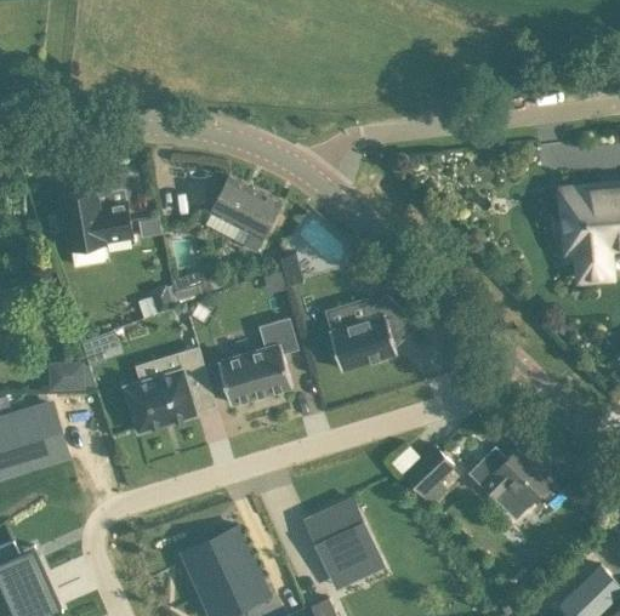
[(282,205),(227,178),(209,214),(250,234),(244,247),(256,254),(282,205)]
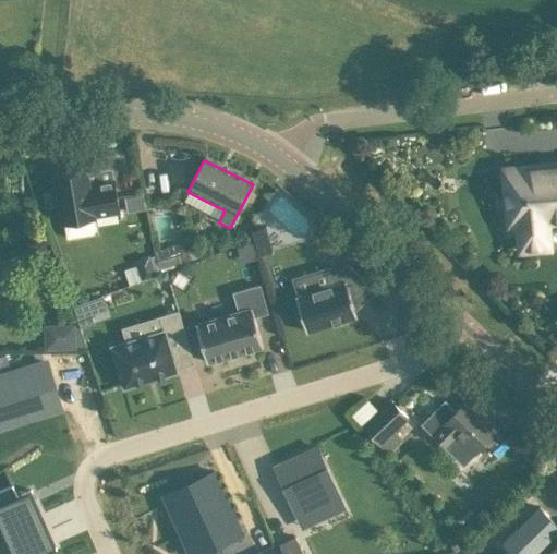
[(556,175),(541,177),(540,168),(504,171),(508,228),(517,228),(520,253),(548,251),(545,225),(556,224),(556,175)]
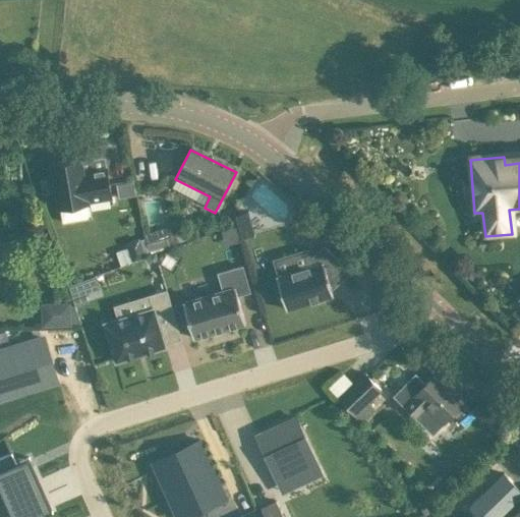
[(52,166),(59,210),(87,206),(87,204),(111,199),(106,171),(81,175),(79,161),(52,166)]
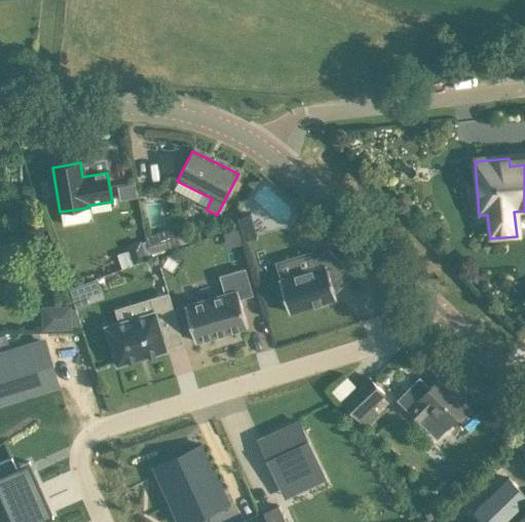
[(118,190),(120,201),(135,199),(133,187),(118,190)]
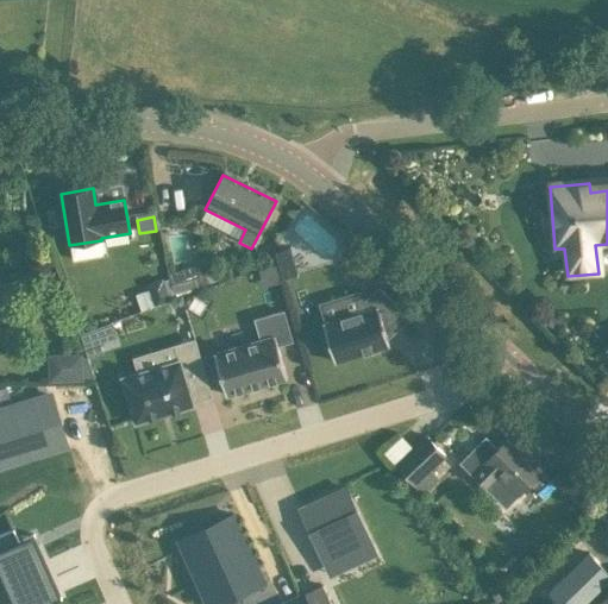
[(298,277),(290,250),(274,255),(281,282),(298,277)]
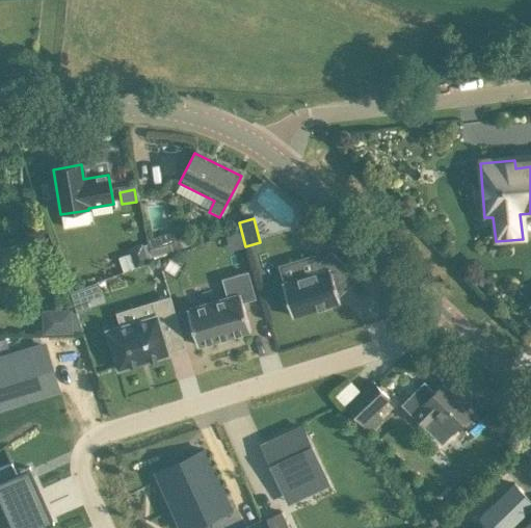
[(147,243),(152,260),(182,249),(177,233),(147,243)]
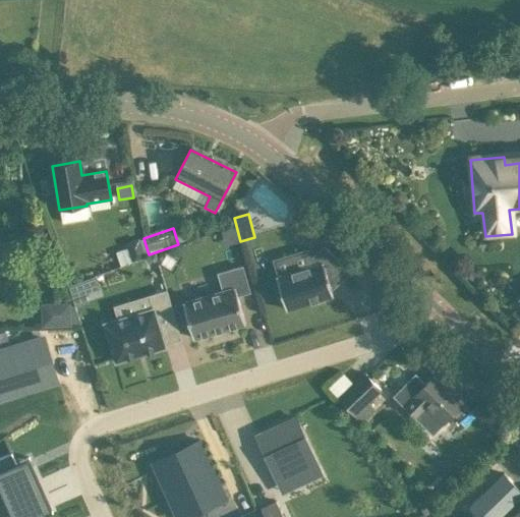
[(125,245),(127,250),(132,265),(146,260),(139,242),(138,240),(125,245)]
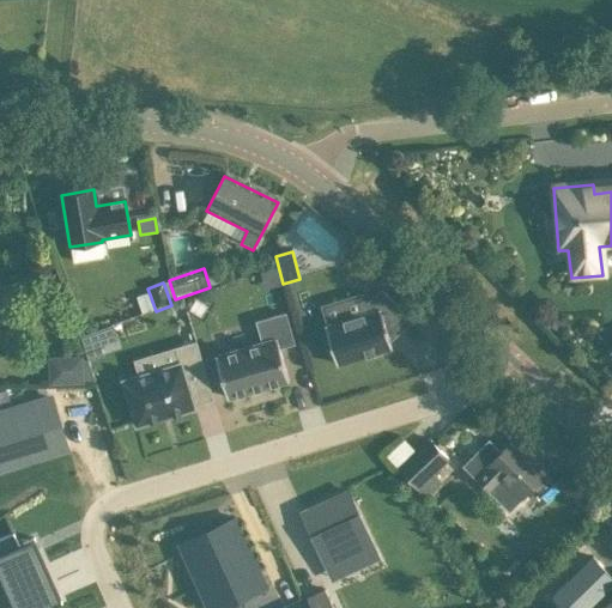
[(412,326),(381,290),(380,291),(382,293),(364,309),(367,316),(325,328),(327,339),(323,340),(329,358),(333,357),(337,368),(392,351),(389,344),(410,324),(412,326)]
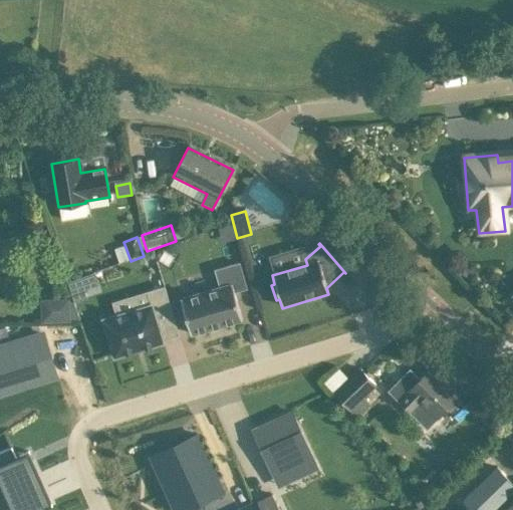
[(246,290),(245,289),(238,265),(215,272),(220,290),(180,301),(190,336),(241,321),(234,294),(246,290)]
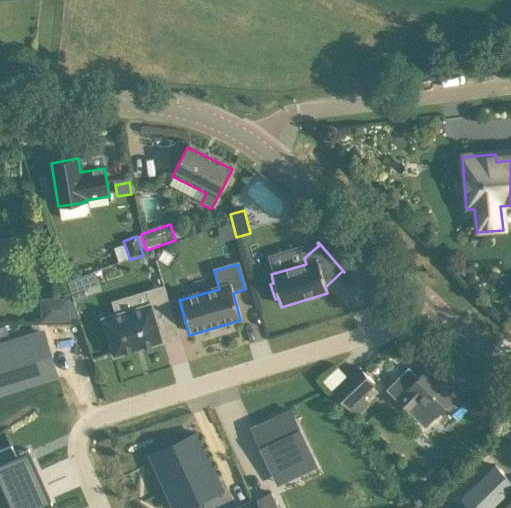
[(84,291),(80,279),(67,283),(74,303),(86,299),(84,291)]
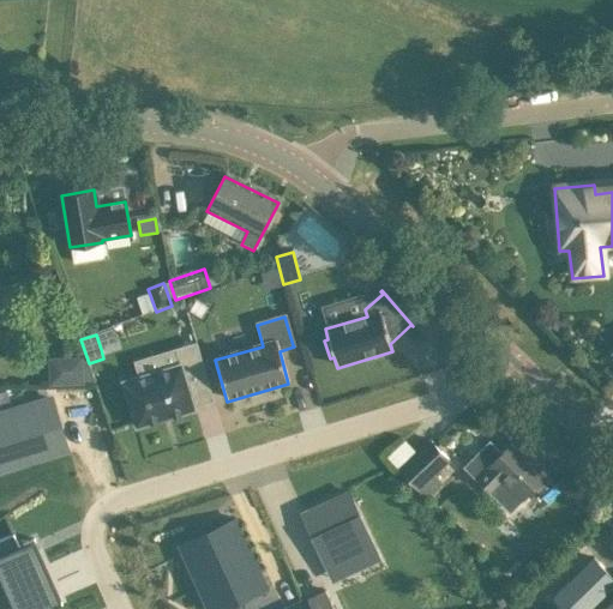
[(174,351),(179,367),(122,384),(136,429),(194,411),(188,395),(209,389),(196,344),(174,351)]
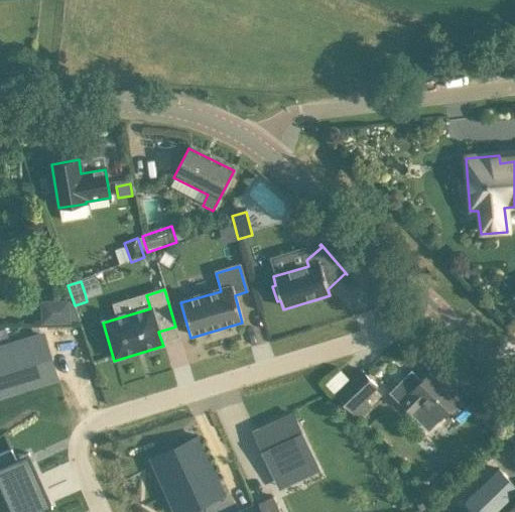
[(54,326),(70,325),(69,302),(58,302),(54,307),(54,326)]
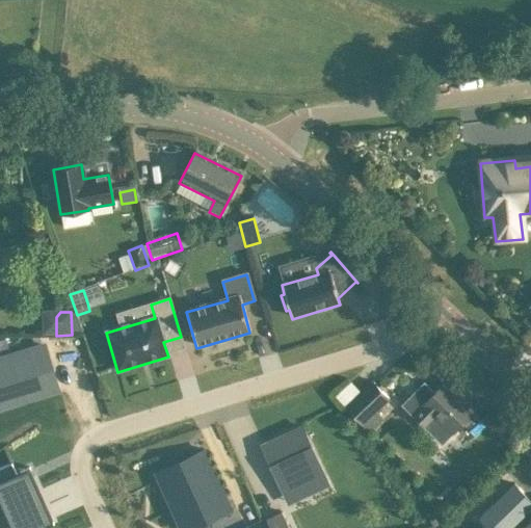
[(0,394),(4,410),(59,396),(54,376),(64,373),(59,349),(0,364),(0,394)]
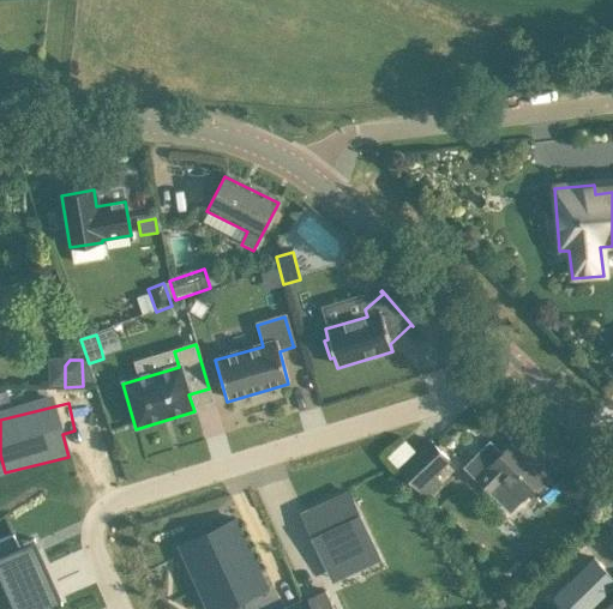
[(430,442),(410,460),(403,452),(390,464),(398,472),(418,493),(449,463),(430,442)]
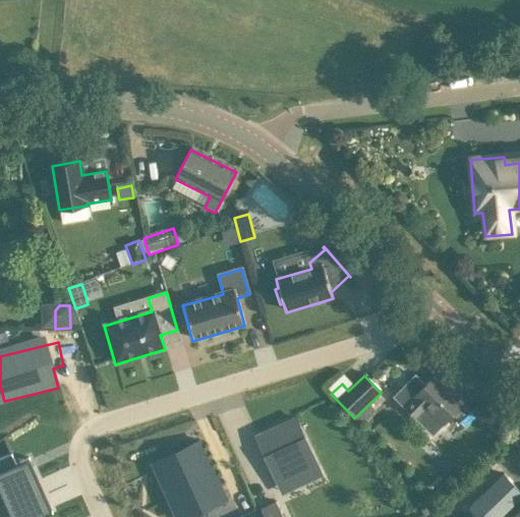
[(424,411),(432,420),(436,417),(443,424),(462,405),(435,377),(404,408),(416,419),(424,411)]
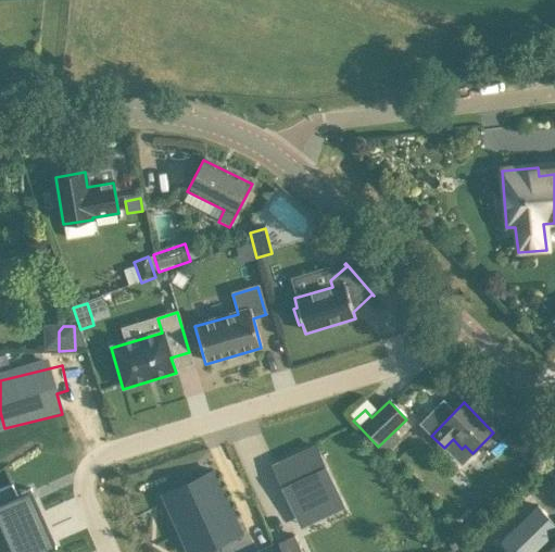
[(333,512),(314,449),(273,462),(291,525),(333,512)]
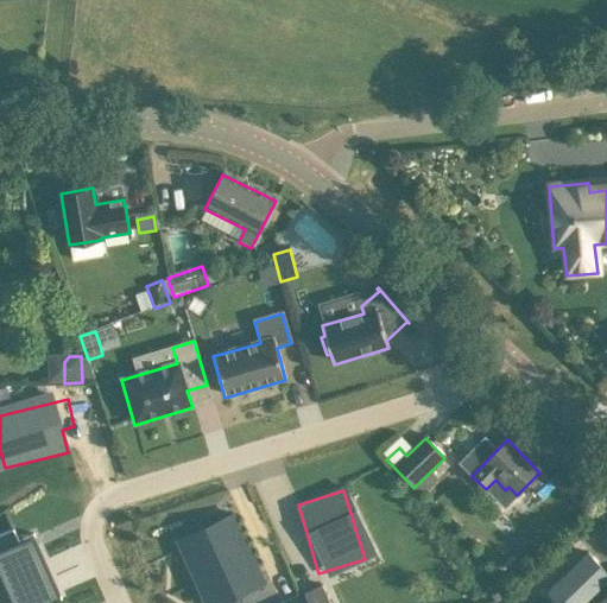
[(200,544),(183,551),(206,602),(221,602),(236,596),(231,583),(257,571),(234,522),(197,540),(200,544)]
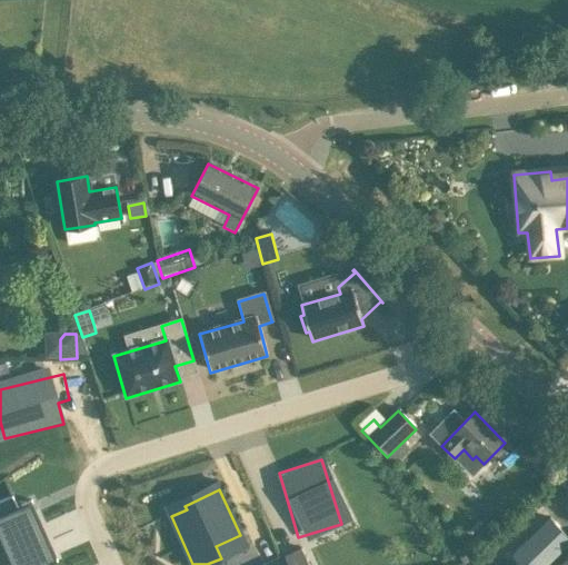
[(39,564),(53,558),(36,517),(22,522),(18,512),(11,498),(0,503),(0,564),(39,564)]
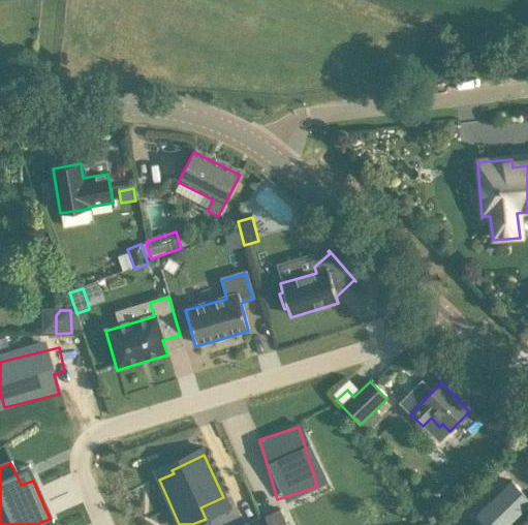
[(515,524),(527,512),(527,495),(515,482),(479,517),(487,524),(515,524)]
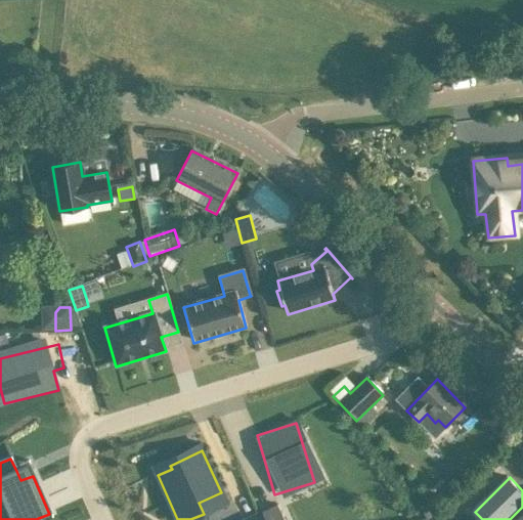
[(278,519),(273,508),(258,515),(260,519),(278,519)]
